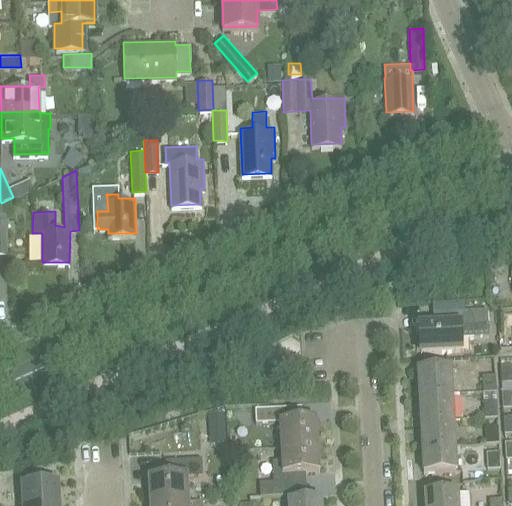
[(487,306),(451,308),(452,321),(420,322),(421,350),(460,348),(460,334),(488,333),(487,306)]
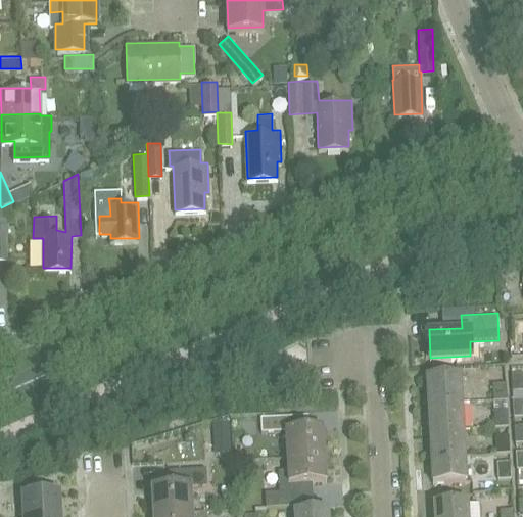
[(522,368),(511,370),(512,387),(522,386),(522,368)]
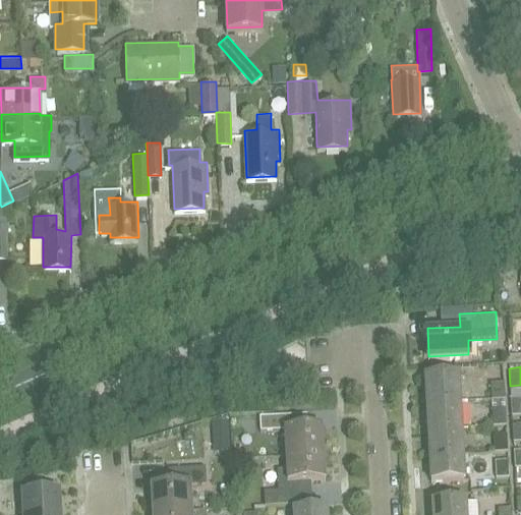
[(427,399),(459,398),(458,370),(425,373),(427,399)]
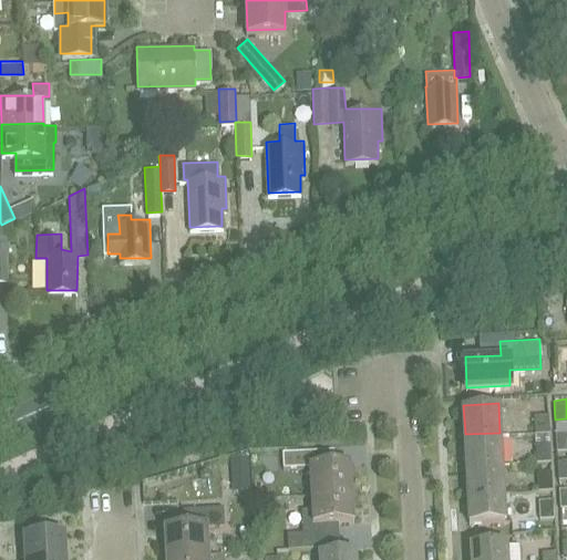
[(533,412),(534,431),(548,429),(547,412),(533,412)]
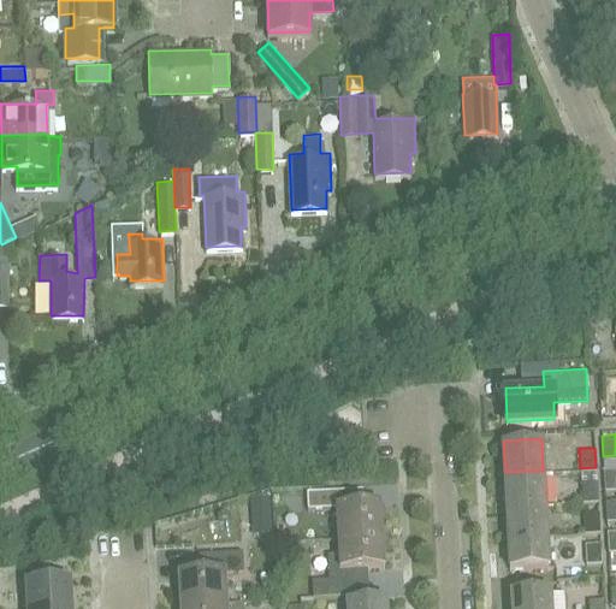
[(615,465),(603,466),(604,488),(615,485),(615,465)]
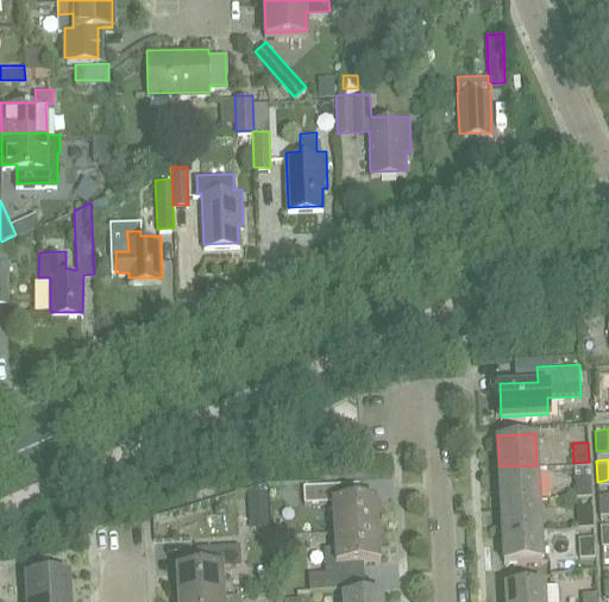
[(589,462),(573,463),(576,494),(591,493),(589,462)]
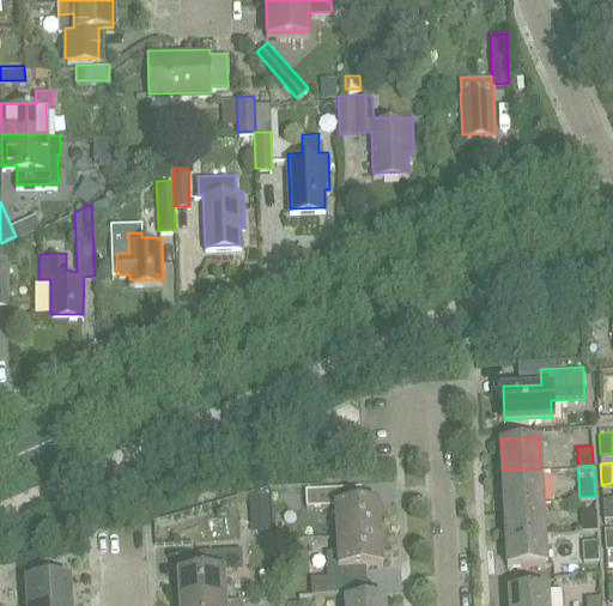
[(548,467),(540,468),(503,470),(504,501),(542,498),(541,478),(550,478),(548,467)]
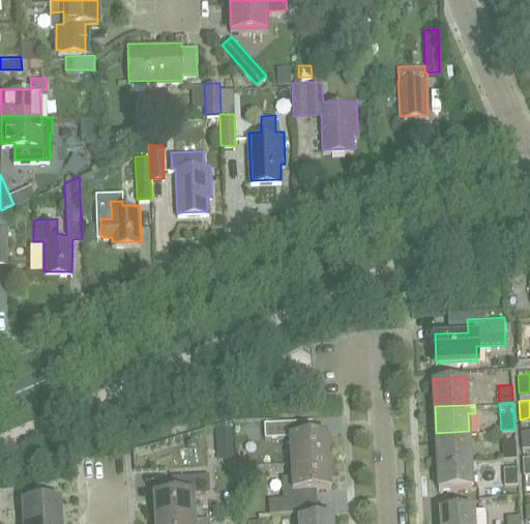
[(295,460),(329,458),(327,431),(299,433),(298,419),(265,421),(266,435),(293,434),(295,460)]
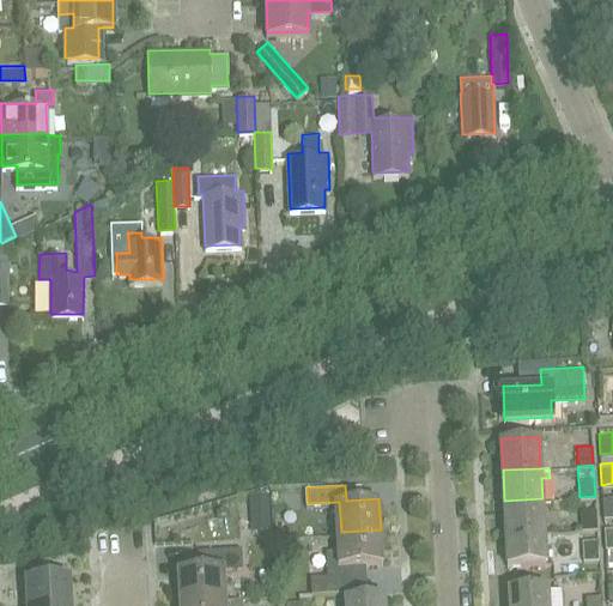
[(268,490),(249,492),(250,510),(269,508),(268,490)]
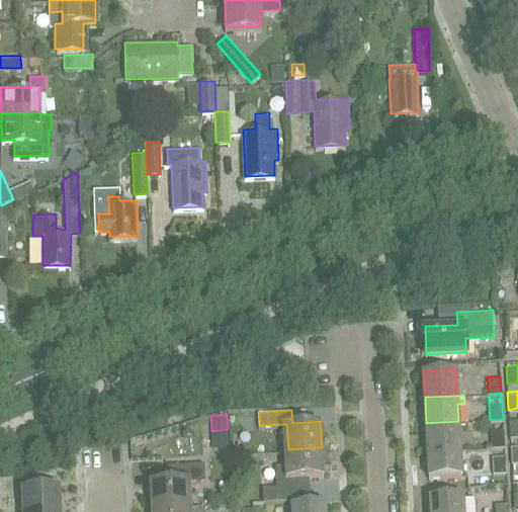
[(517,418),(509,419),(510,435),(517,434),(517,418)]
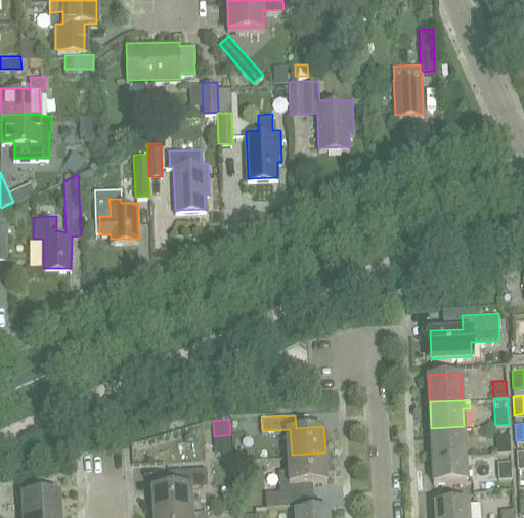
[(464,426),(431,428),(433,455),(465,452),(464,426)]
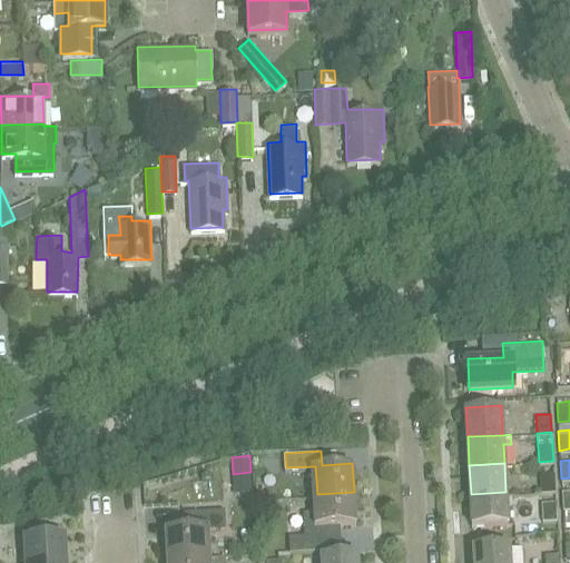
[(540,490),(554,489),(553,471),(539,471),(540,490)]
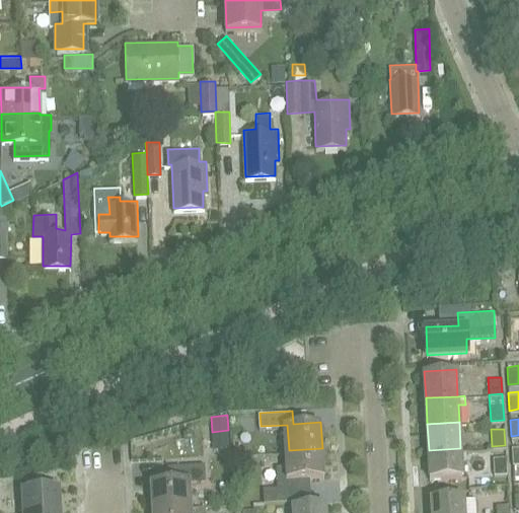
[(322,448),(289,450),(289,463),(277,463),(278,485),(264,486),(265,501),(297,499),(295,475),(323,474),(322,448)]
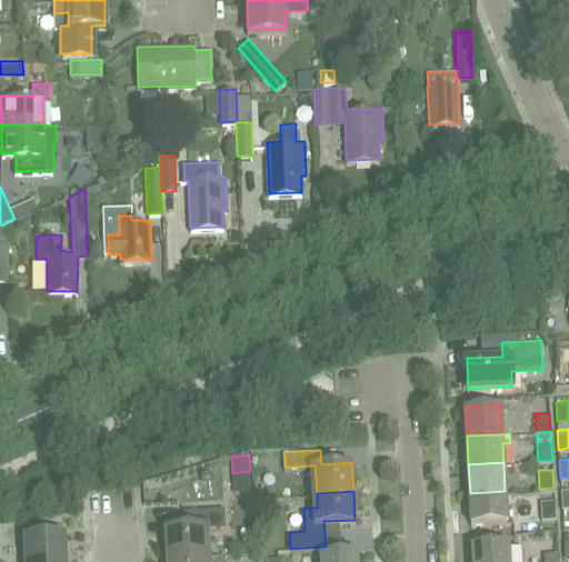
[(505,491),(470,493),(471,522),(507,520),(505,491)]
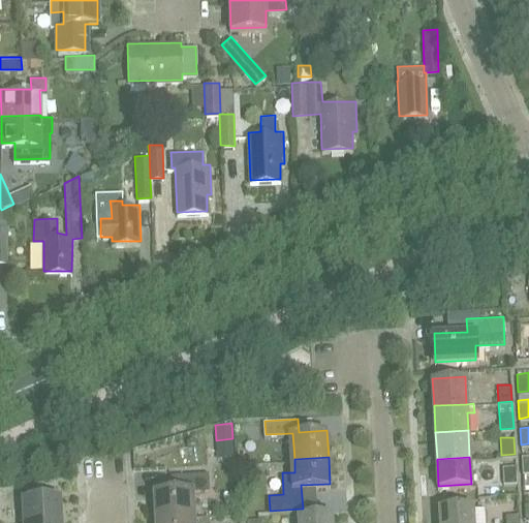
[(517,481),(516,464),(502,464),(503,482),(517,481)]
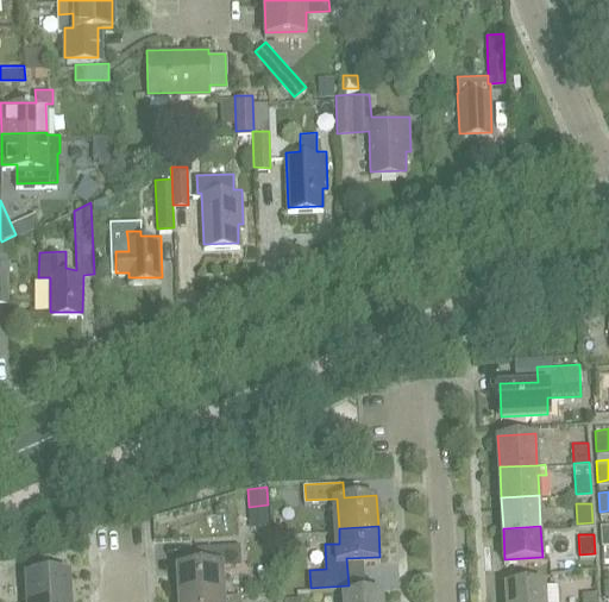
[(176,564),(179,594),(225,591),(224,562),(240,562),(240,541),(205,544),(206,563),(176,564)]
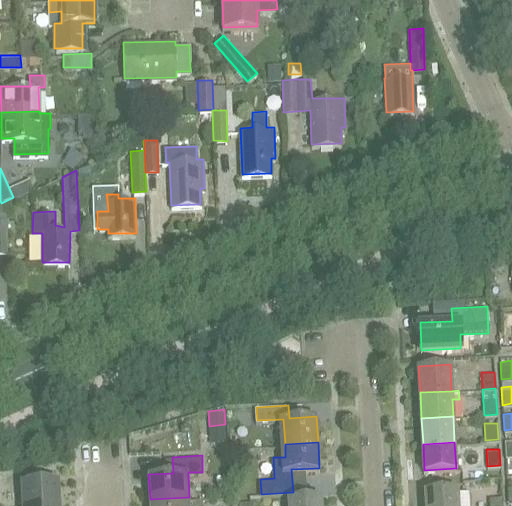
[(22,505),(56,505),(59,505),(58,479),(21,481),(22,505)]
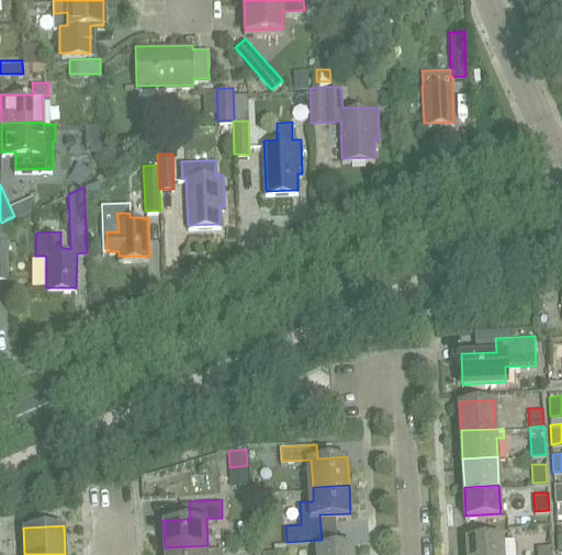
[(467,554),(502,554),(502,536),(467,537),(467,554)]
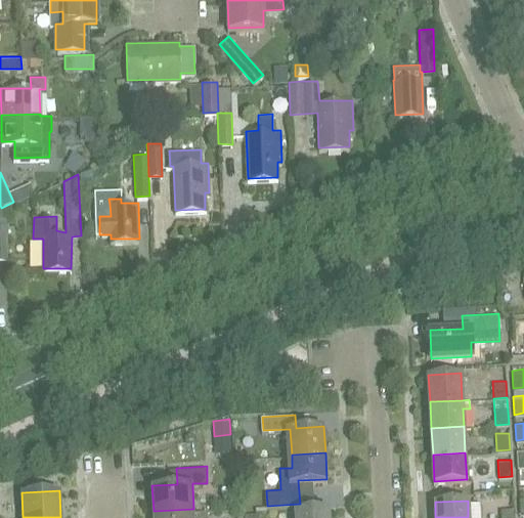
[(514,517),(514,507),(500,508),(500,517),(514,517)]
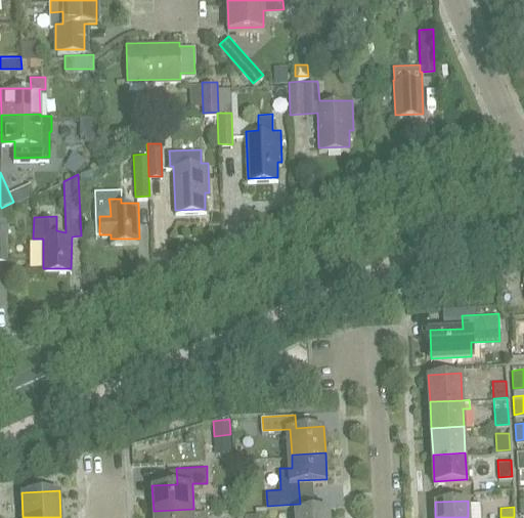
[(295,517),(328,517),(328,508),(295,510),(295,517)]
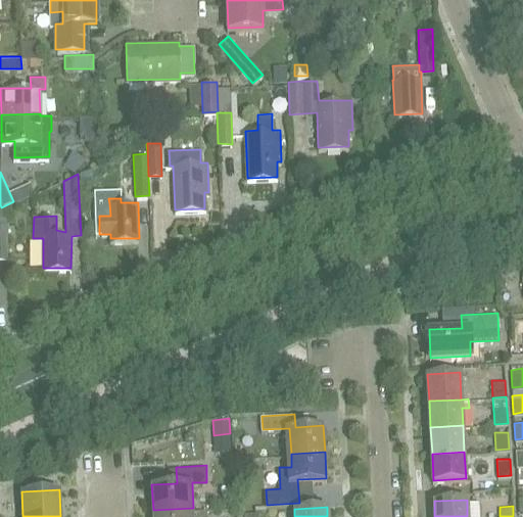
[(193,516),(193,508),(153,510),(152,516),(193,516)]
